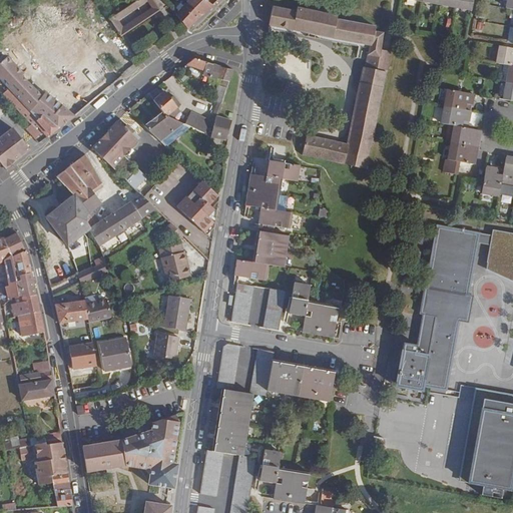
[(153,0),(136,0),(109,18),(121,36),(122,35),(160,9),(153,0)]
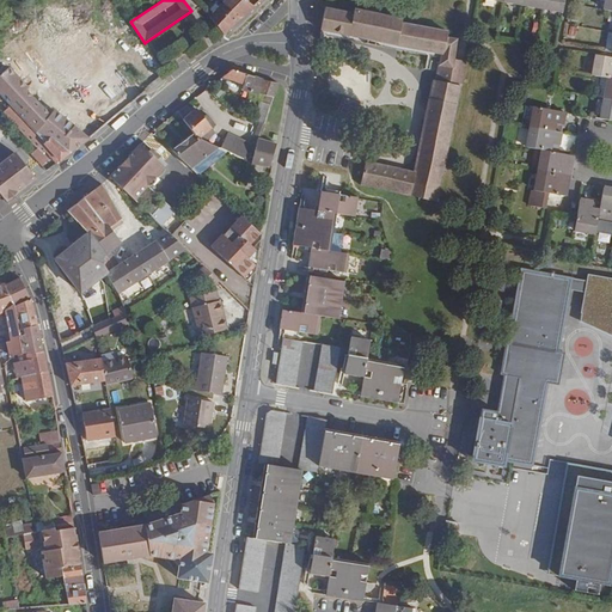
[(245,0),(226,0),(224,4),(242,18),(254,6),(249,2),(245,0)]
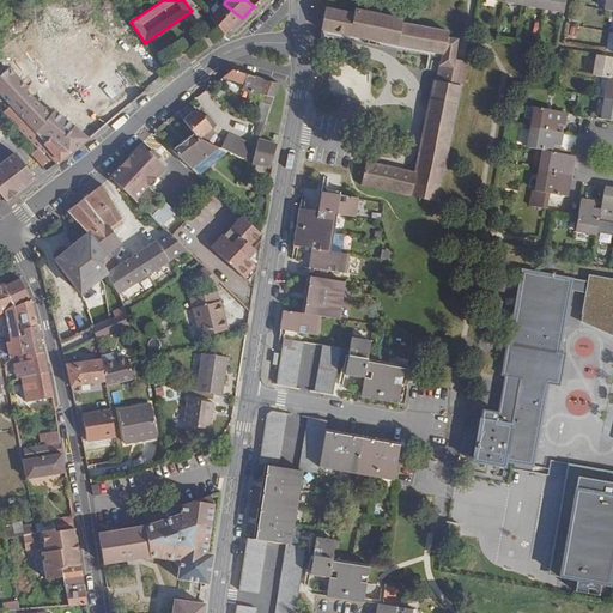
[(498,0),(563,12),(564,13),(566,0),(498,0)]
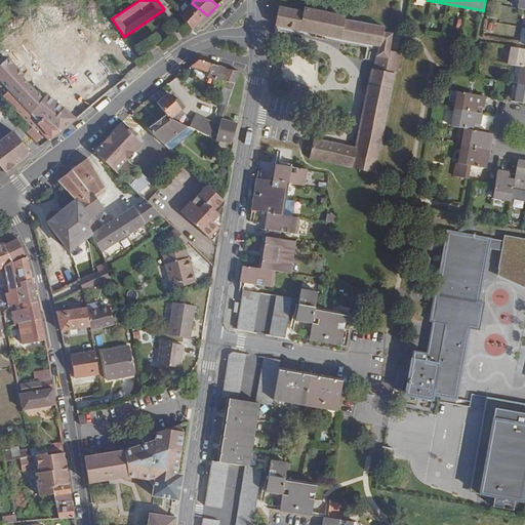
[(207,15),(192,3),(182,12),(179,14),(193,29),(207,15)]
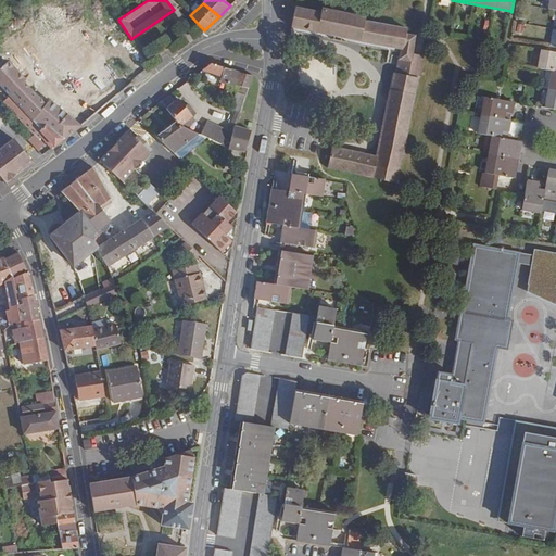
[(377,158),(331,149),(328,168),(397,182),(418,78),(408,76),(416,36),(406,35),(407,29),(365,21),(366,17),(323,9),(321,12),(297,8),(292,27),(402,49),(401,53),(397,74),(394,73),(377,158)]
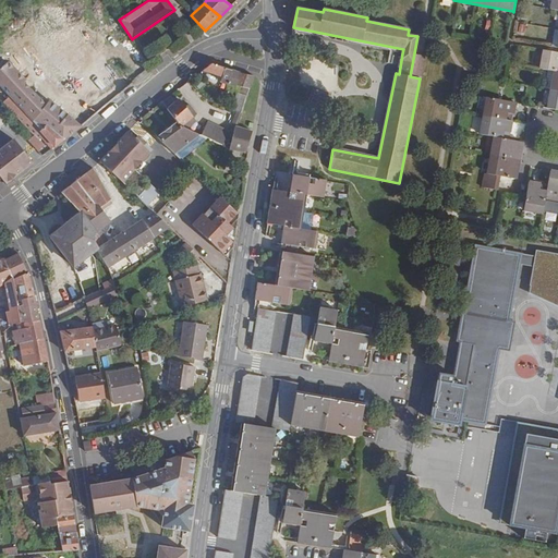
[(403,49),(293,27),(292,32),(402,53),(403,49)]
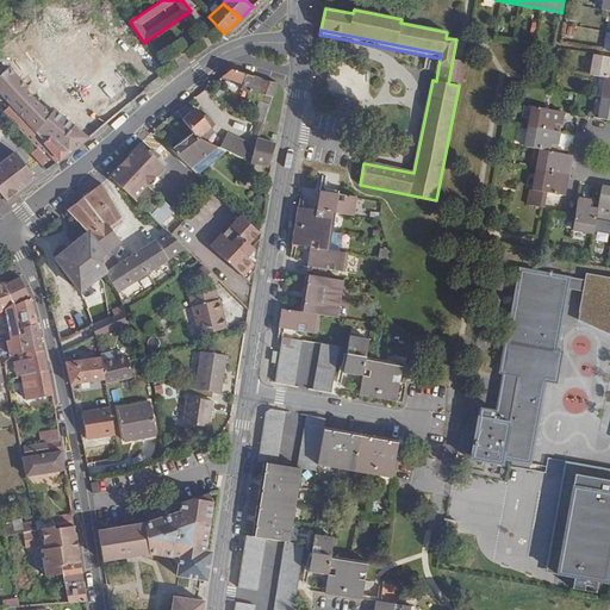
[(609,57),(595,55),(591,75),(599,76),(607,78),(603,99),(601,113),(599,118),(609,120),(609,57)]
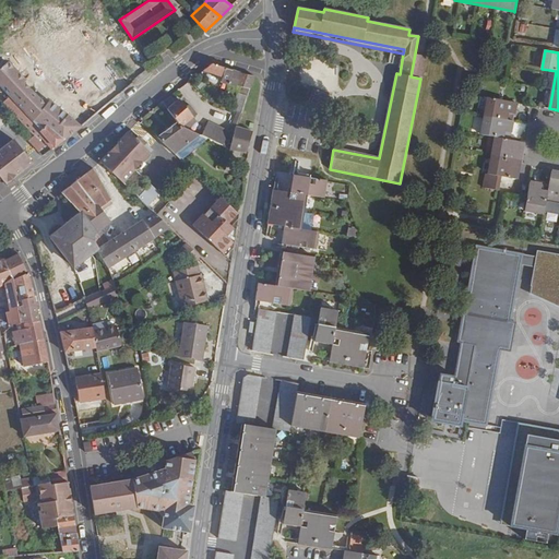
[(132,82),(111,51),(98,62),(119,93),(132,82)]
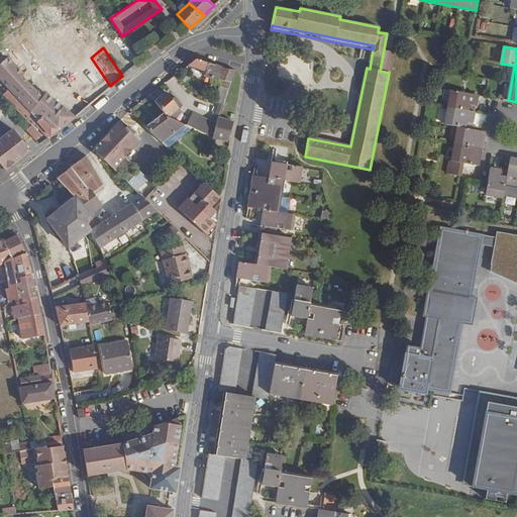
[(60,129),(75,116),(46,94),(42,97),(22,77),(24,75),(8,58),(0,64),(0,78),(9,89),(12,92),(38,120),(44,114),(60,129)]
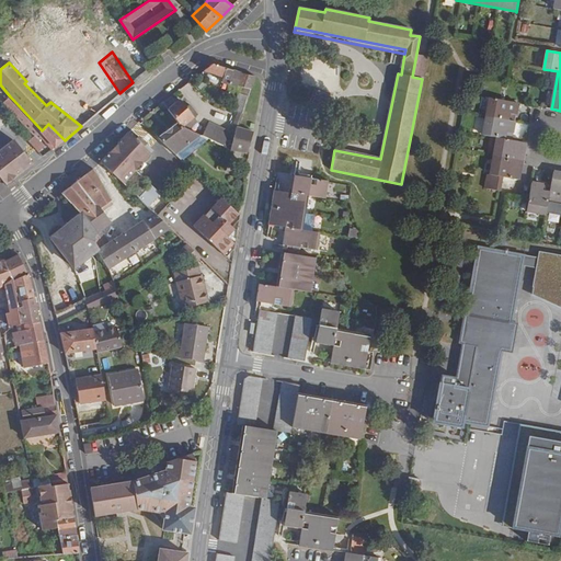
[(243,113),(251,89),(254,77),(224,67),(214,64),(205,70),(225,77),(224,81),(239,86),(231,109),(239,112),(243,113)]
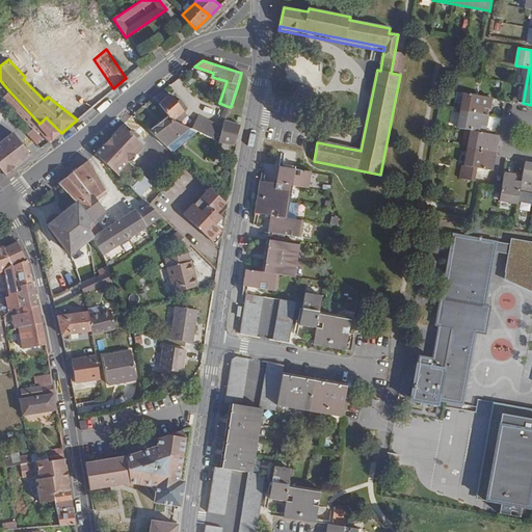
[(529,68),(523,67),(520,84),(521,85),(526,86),(529,68)]
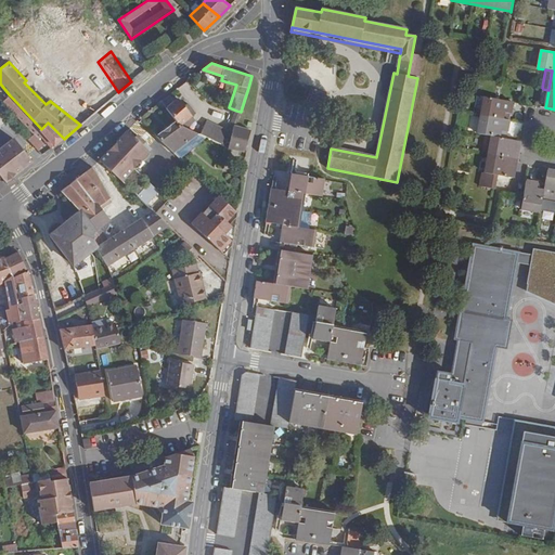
[(505,113),(512,114),(514,102),(486,97),(478,133),(492,137),(486,172),(483,172),(480,186),(495,190),(499,175),(501,176),(514,178),(518,153),(520,141),(506,139),(508,133),(511,120),(504,119),(505,113)]
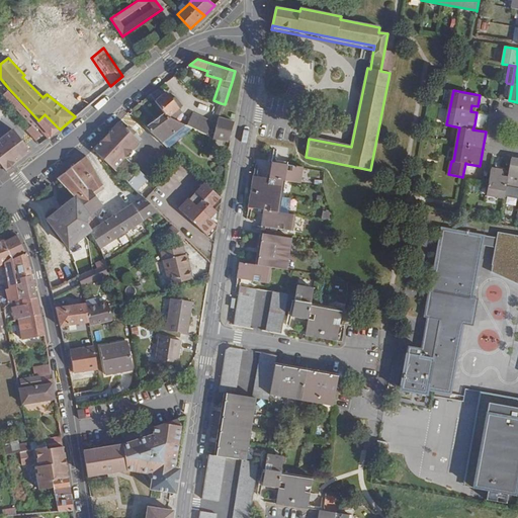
[(165,112),(171,116),(180,108),(167,91),(156,100),(165,112)]
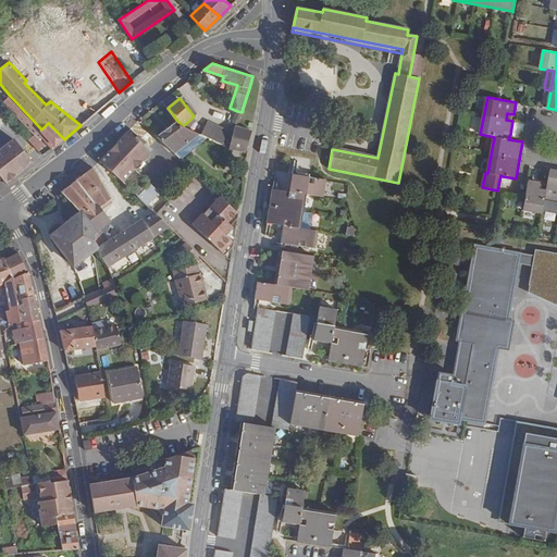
[(64,139),(48,123),(41,130),(13,99),(8,104),(39,137),(44,133),(50,138),(48,139),(54,147),(64,139)]
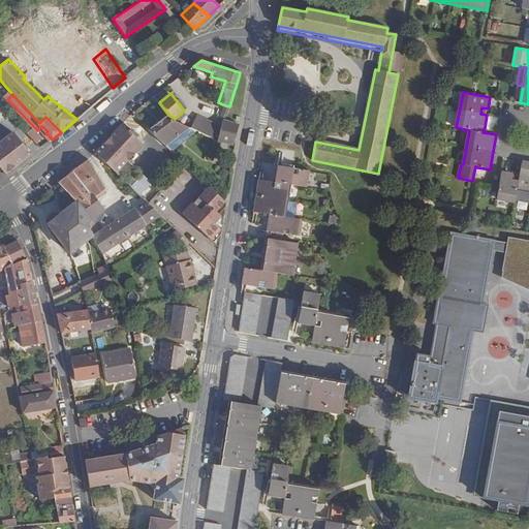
[(168,115),(150,129),(166,146),(189,127),(175,119),(168,115)]
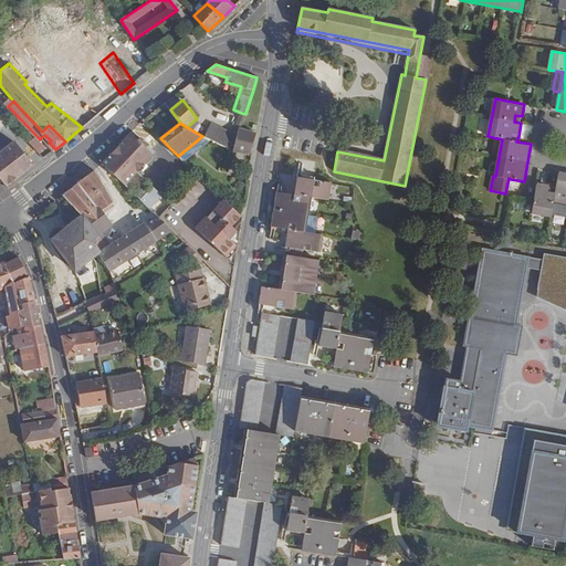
[(209,139),(226,147),(232,133),(211,123),(205,137),(209,139)]
